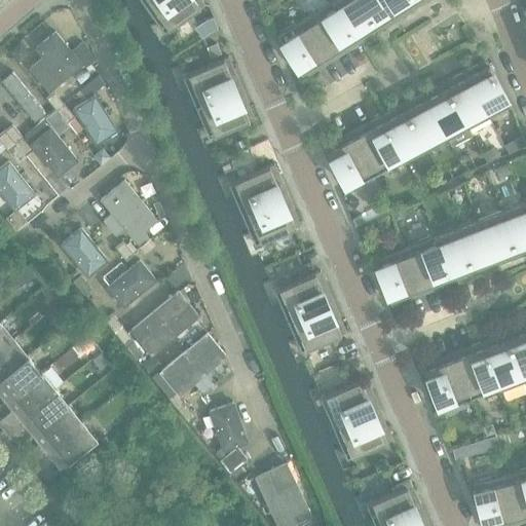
[(152,0),(145,5),(164,33),(200,7),(204,4),(201,0),(152,0)]
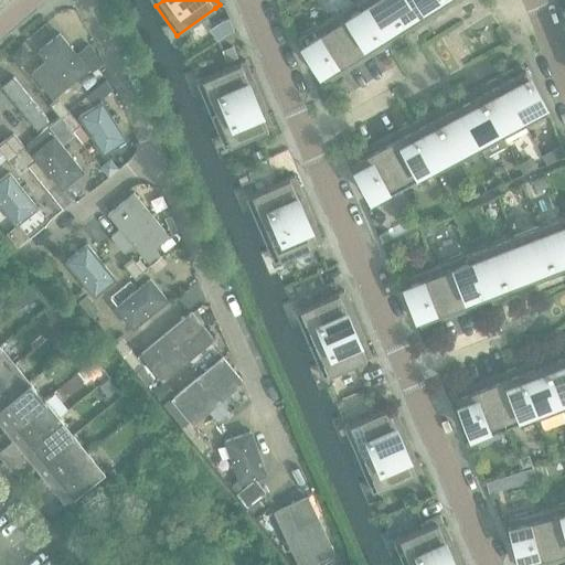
[(374,53),(386,45),(358,0),(329,19),(356,64),(370,56),(366,51),(372,48),(374,53)]
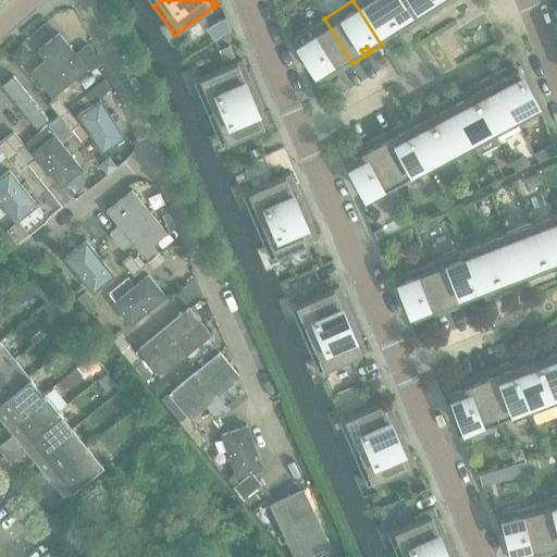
[(391,32),(398,27),(381,0),(353,0),(381,45),(394,37),(391,32)]
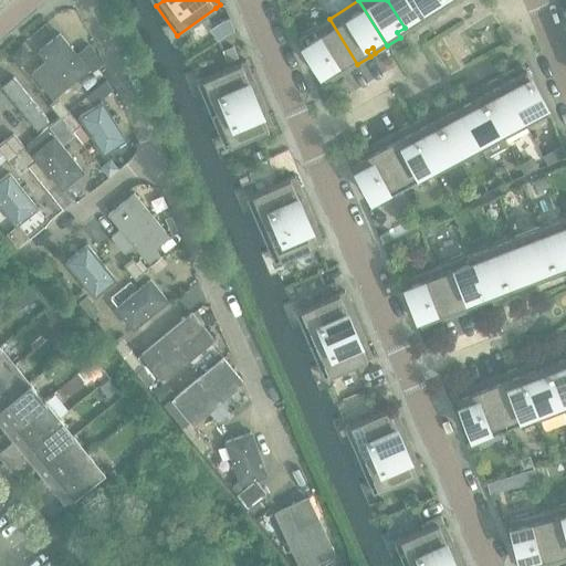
[(429,19),(417,0),(387,0),(405,28),(413,22),(417,27),(429,19)]
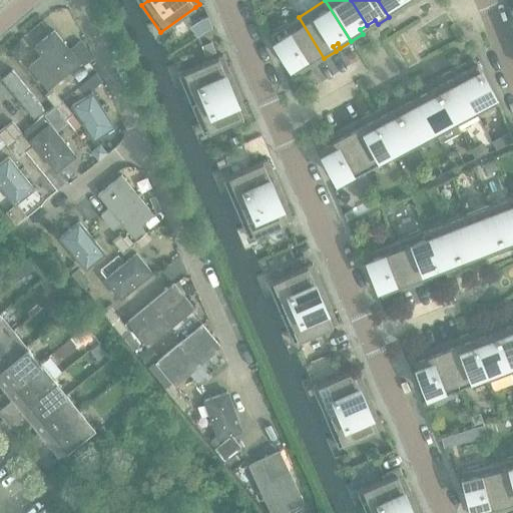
[(399,5),(406,0),(405,0),(378,0),(389,17),(401,10),(399,5)]
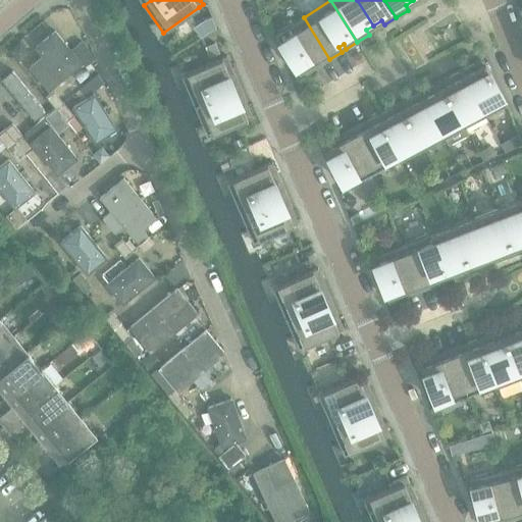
[(212,17),(203,21),(208,33),(217,29),(212,17)]
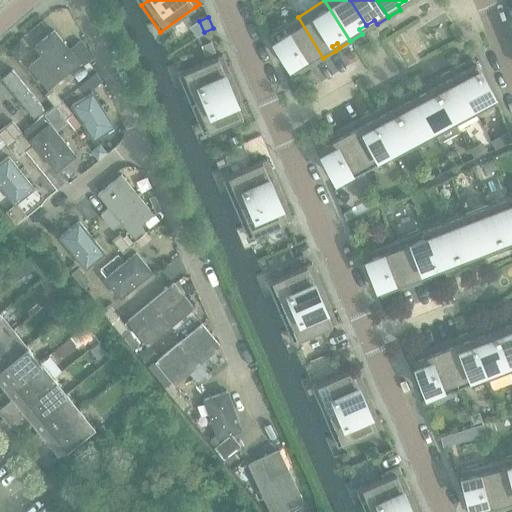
[(312,65),(323,58),(298,17),(270,34),(296,75),(308,68),(305,63),(309,60),(312,65)]
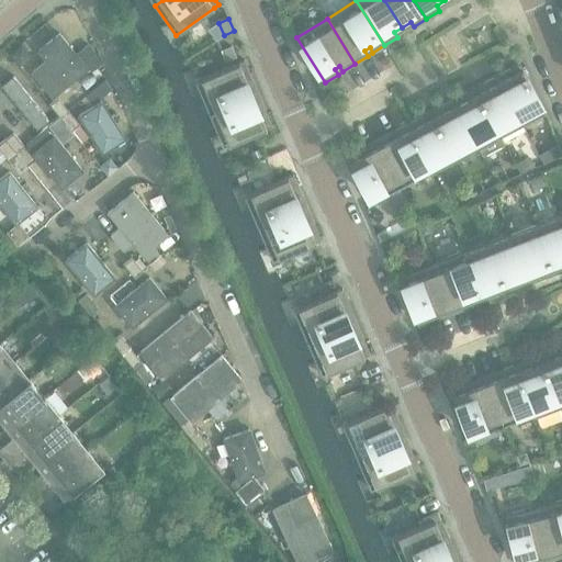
[(59,40),(40,57),(72,93),(92,76),(59,40)]
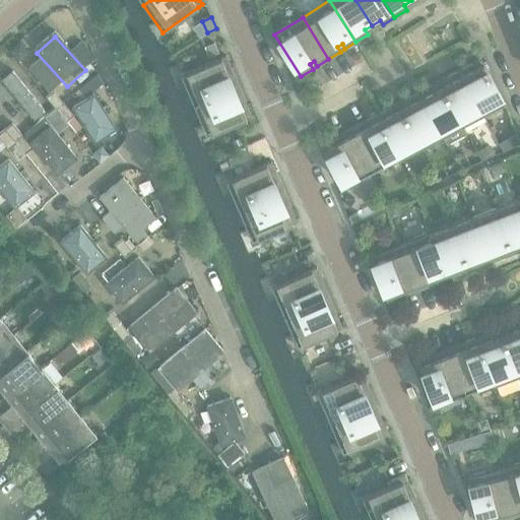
[(81,41),(71,50),(84,65),(94,57),(81,41)]
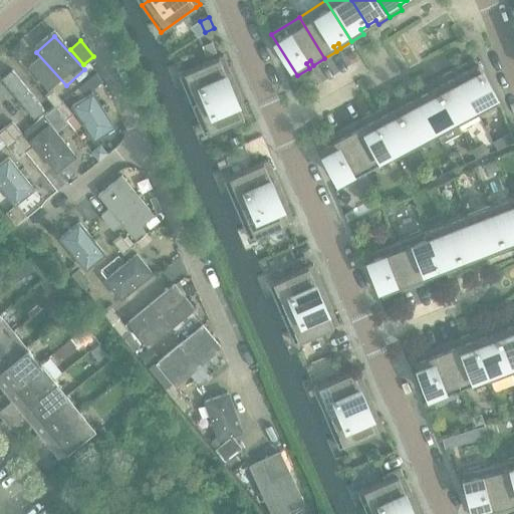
[(212,42),(202,46),(206,56),(216,52),(212,42)]
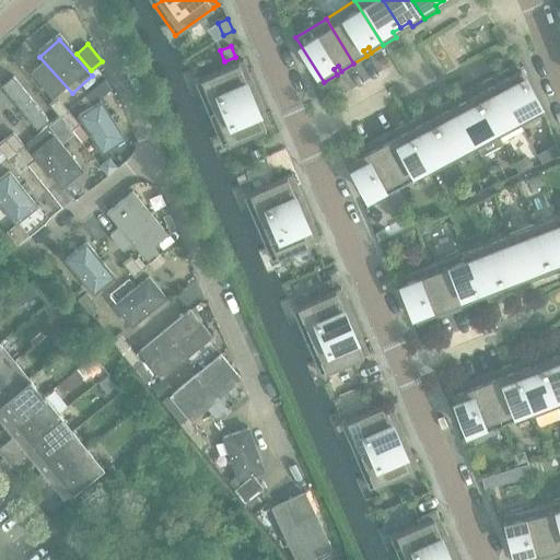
[(244,77),(249,74),(244,60),(238,62),(195,81),(209,114),(257,93),(252,80),(246,82),(244,77)]
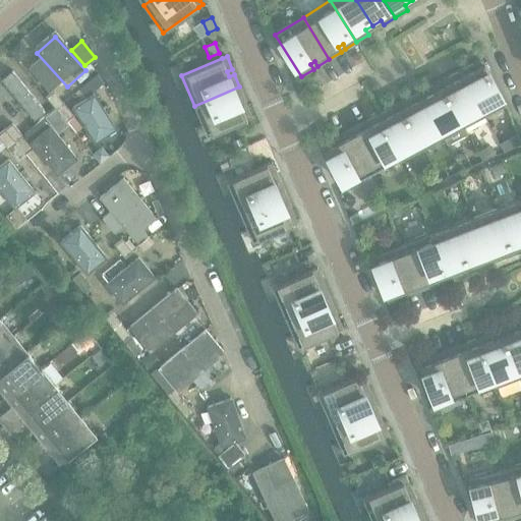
[(484,63),(475,68),(473,63),(460,70),(469,88),(483,114),(505,102),(484,63)]
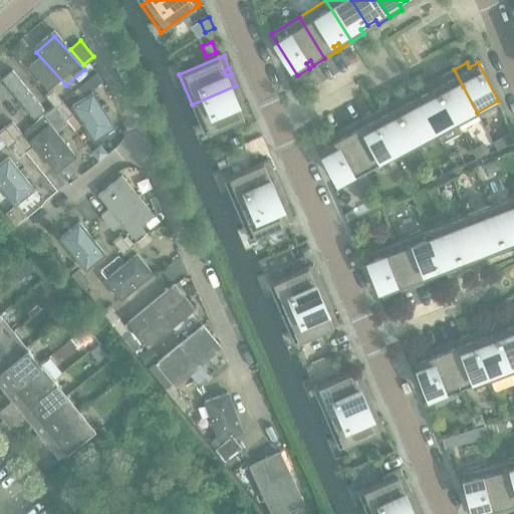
[(5,68),(0,72),(0,100),(19,123),(38,108),(5,68)]
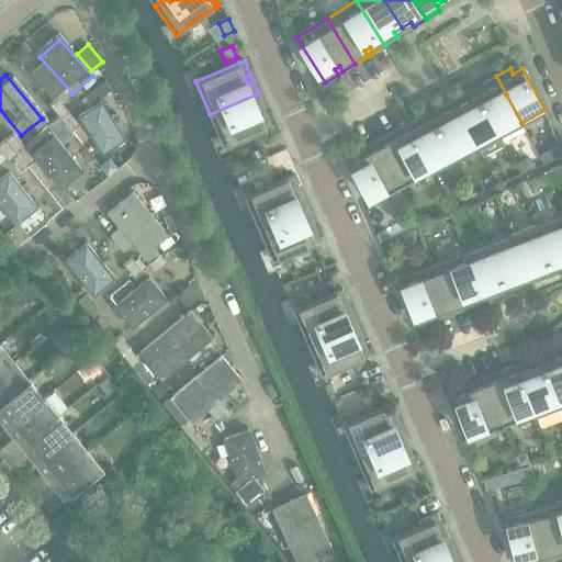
[(521,123),(506,94),(496,76),(483,83),(485,88),(478,92),(499,134),(521,123)]
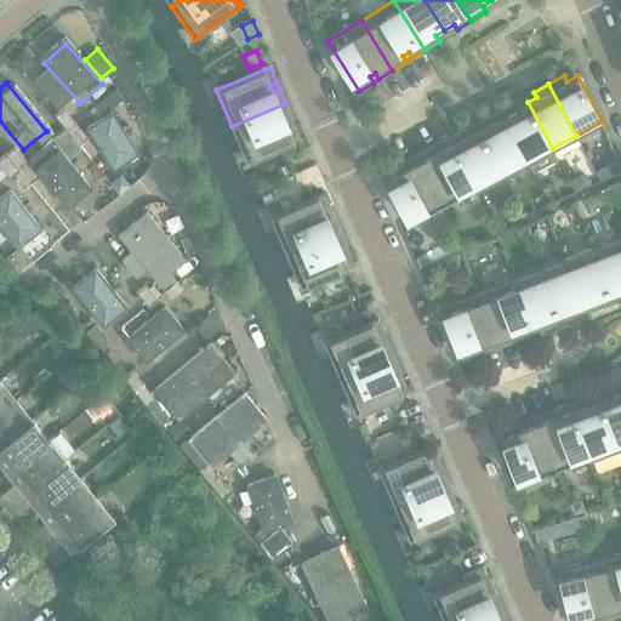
[(528,102),(518,108),(516,102),(500,110),(528,161),(533,172),(558,159),(552,148),(528,102)]
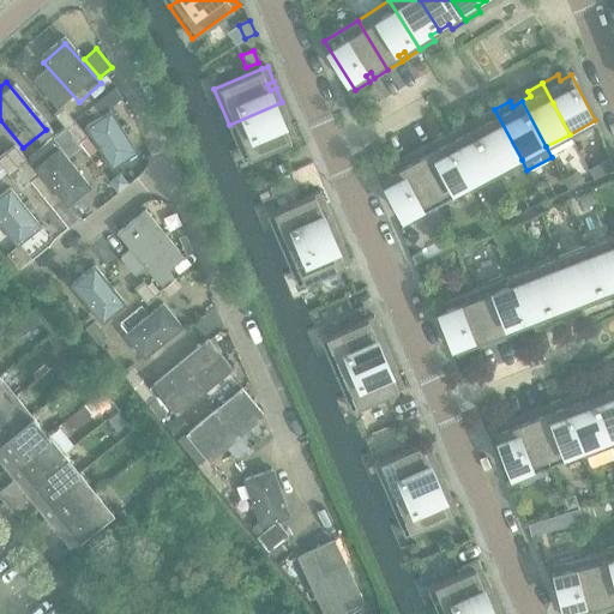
[(282,119),(288,116),(282,102),(229,125),(245,161),(292,140),(298,138),(292,122),(286,125),(282,119)]
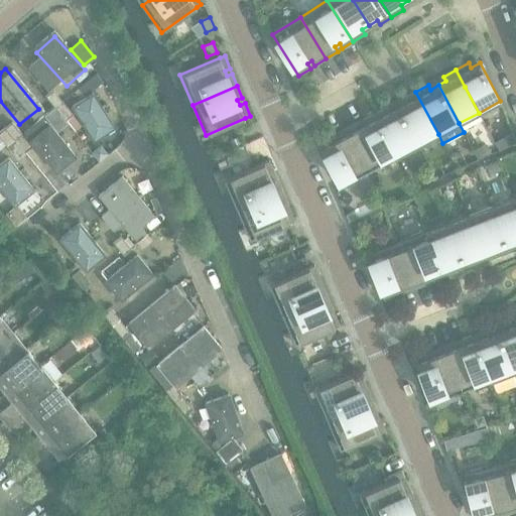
[(62,101),(53,90),(46,96),(55,107),(62,101)]
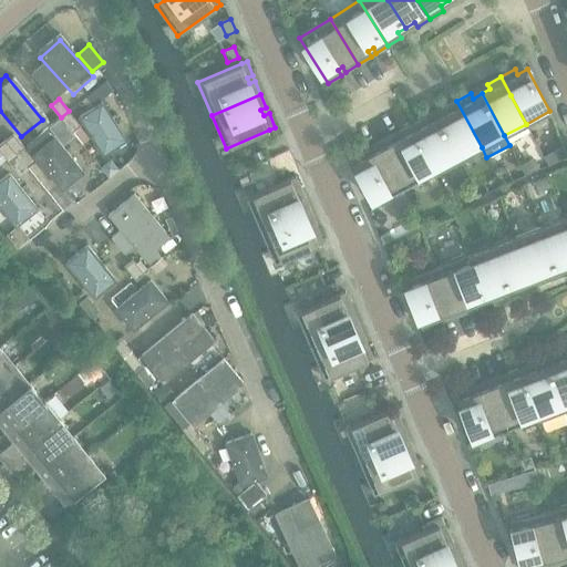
[(460,160),(482,147),(456,101),(443,107),(445,113),(436,117),(460,160)]
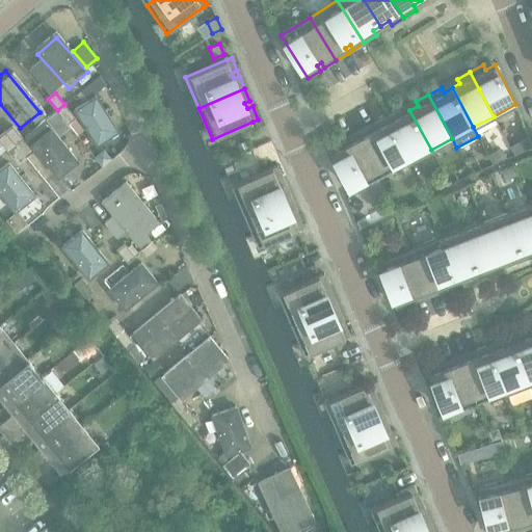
[(118,132),(95,97),(74,110),(98,145),(118,132)]
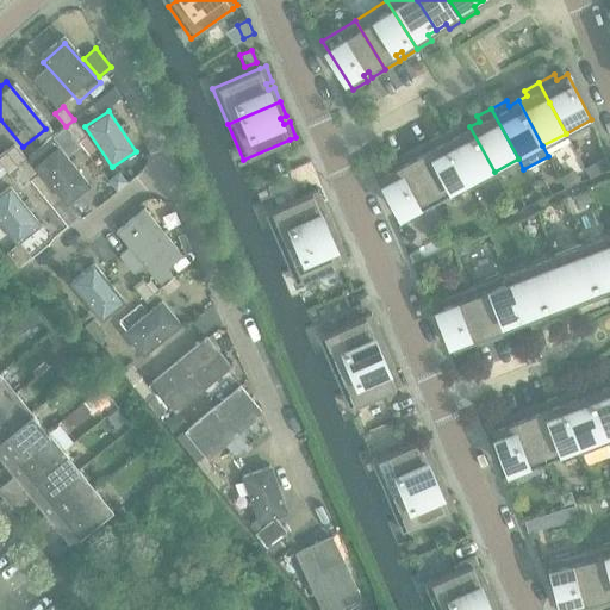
[(66,126),(78,141),(86,134),(74,119),(66,126)]
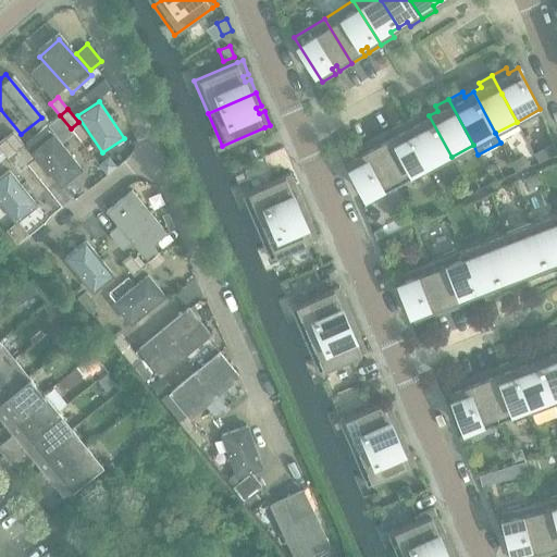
[(429,115),(421,120),(418,114),(405,122),(430,169),(452,157),(429,115)]
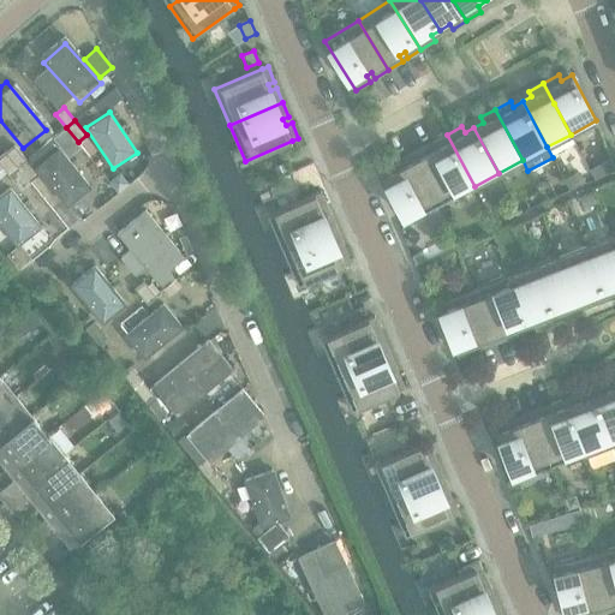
[(87,135),(78,142),(81,145),(88,155),(97,149),(87,135)]
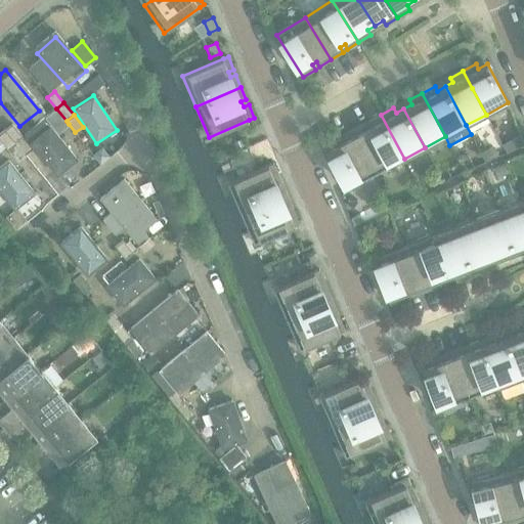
[(376,174),(404,159),(381,115),(369,121),(373,126),(367,128),(364,124),(352,130),(376,174)]
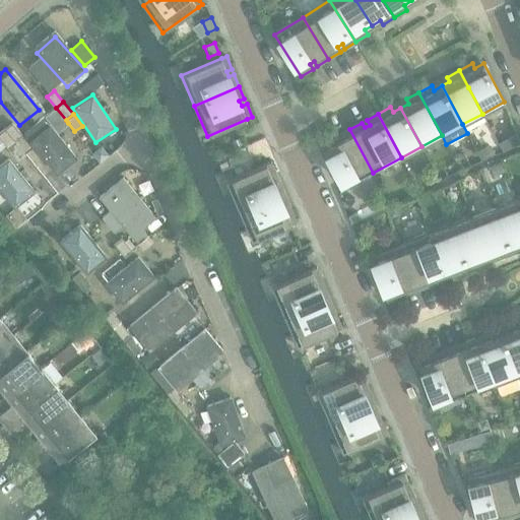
[(76,156),(46,120),(26,136),(58,172),(76,156)]
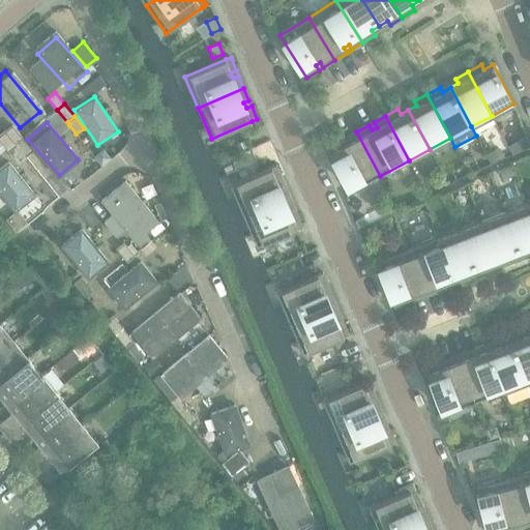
[(12,125),(6,130),(16,142),(23,137),(12,125)]
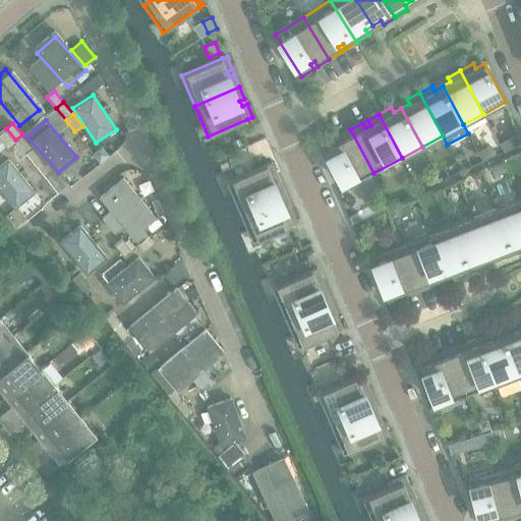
[(6,128),(0,133),(0,137),(1,139),(0,139),(0,151),(7,146),(7,147),(15,139),(6,128)]
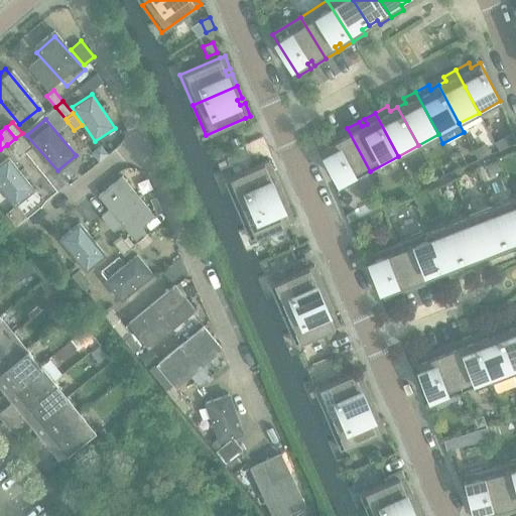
[(342,186),(370,171),(347,128),(336,134),(338,139),(333,141),(331,137),(318,143),(342,186)]
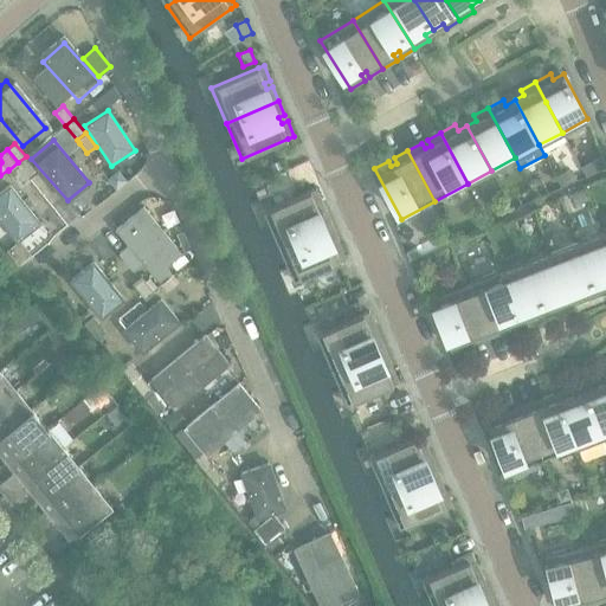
[(37,171),(26,156),(18,162),(30,176),(37,171)]
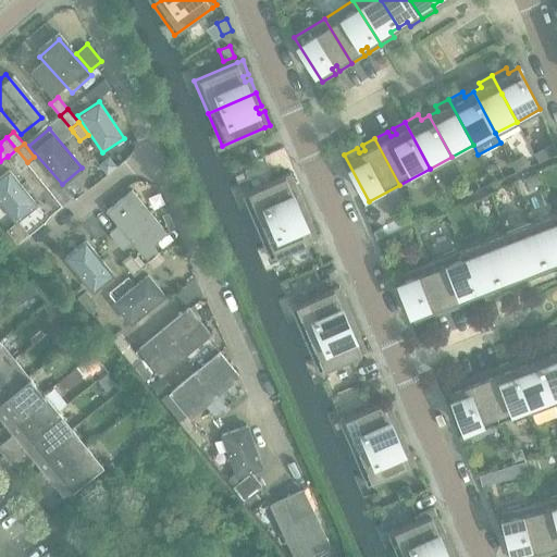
[(248,151),(251,158),(261,155),(258,147),(248,151)]
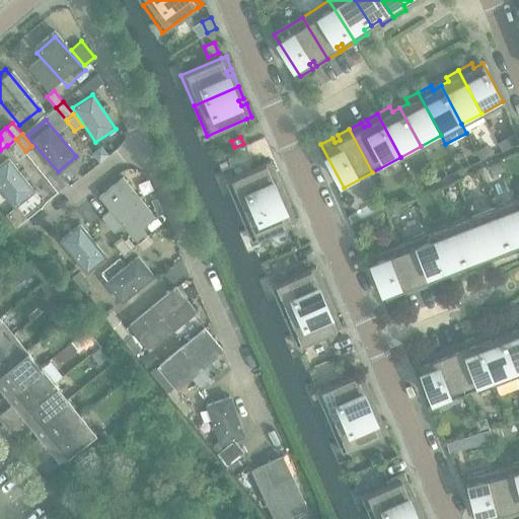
[(7,146),(17,158),(22,153),(25,151),(15,139),(7,146)]
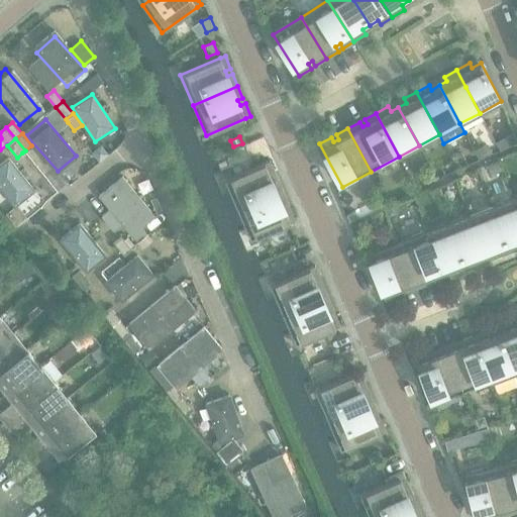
[(493,154),(493,153),(487,142),(474,149),(480,160),(481,162),(493,154)]
